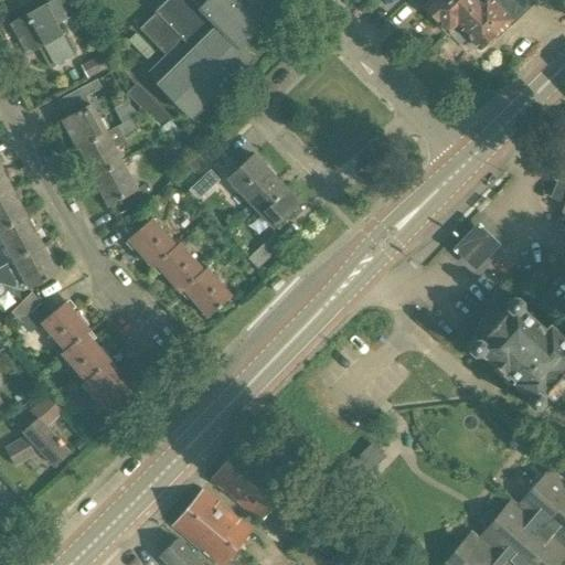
[(52,0),(10,23),(27,55),(40,49),(51,68),(76,54),(64,33),(62,34),(56,24),(67,19),(65,14),(77,7),(73,0),(52,0)]
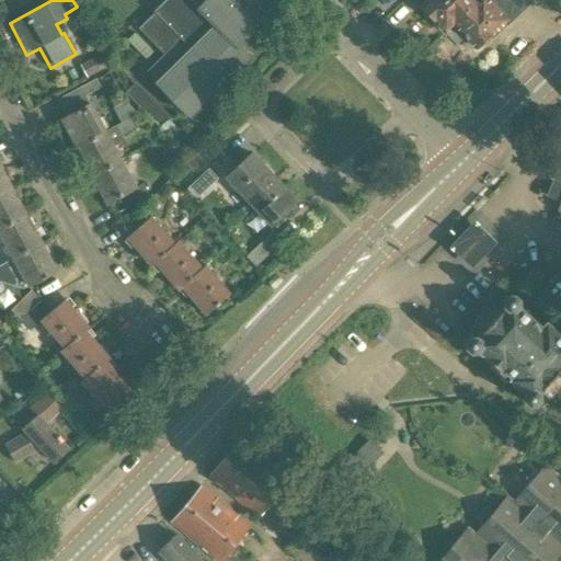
[(235,0),(208,0),(201,8),(192,0),(164,0),(153,12),(155,12),(138,27),(138,29),(150,41),(164,55),(164,56),(149,71),(159,81),(158,82),(191,116),(250,58),(238,46),(260,25),(235,0)]
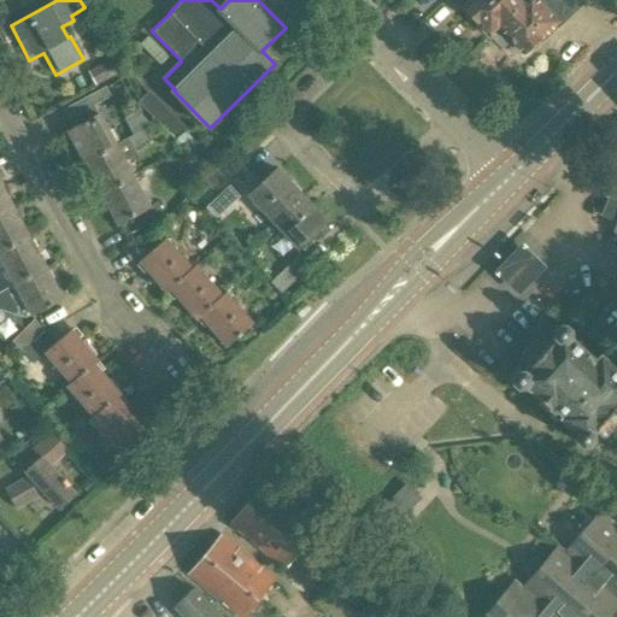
[(487,33),(519,1),(518,0),(471,0),(463,9),(487,33)]
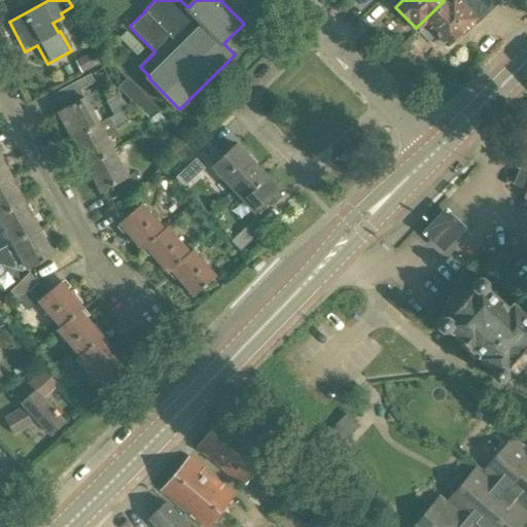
[(448,0),(445,3),(444,1),(416,28),(419,32),(419,31),(429,41),(436,34),(449,47),(496,0),(448,0)]
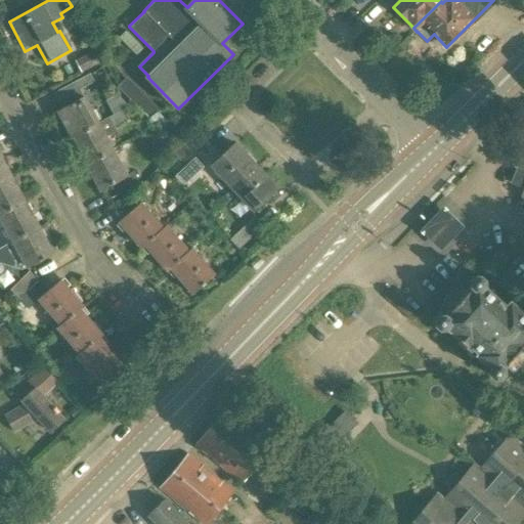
[(75,60),(81,72),(82,73),(103,60),(97,49),(75,60)]
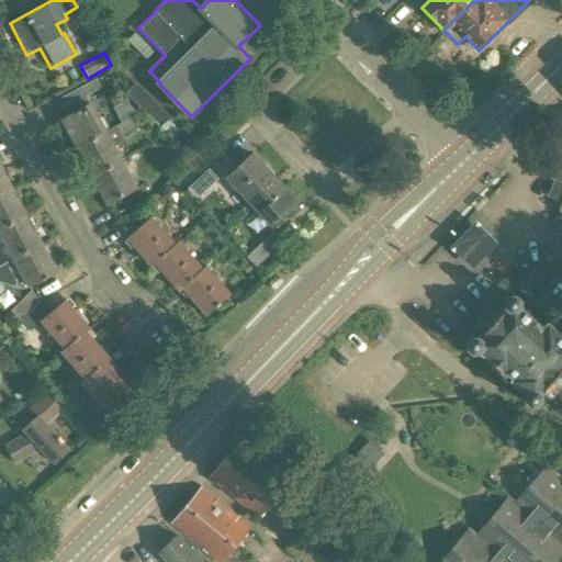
[(67,116),(90,104),(86,97),(101,88),(97,79),(58,100),(64,110),(67,116)]
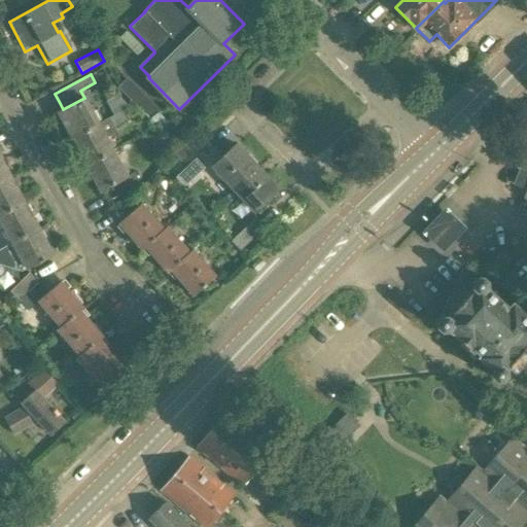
[(153,117),(159,112),(161,110),(127,77),(117,86),(150,121),(153,117)]
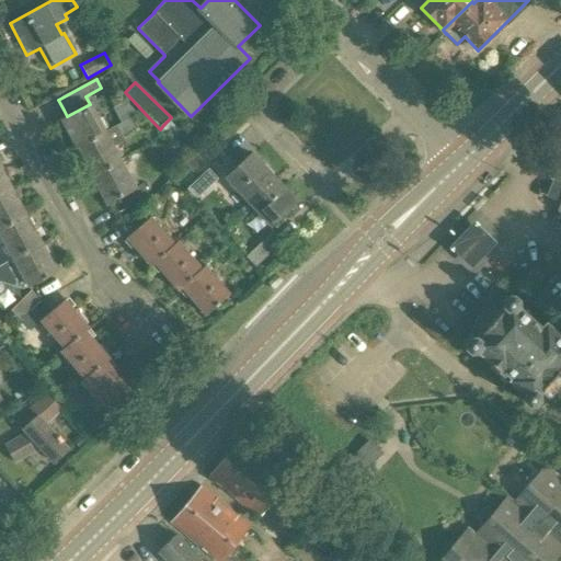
[(90,103),(90,104),(67,116),(61,119),(77,148),(107,130),(90,103)]
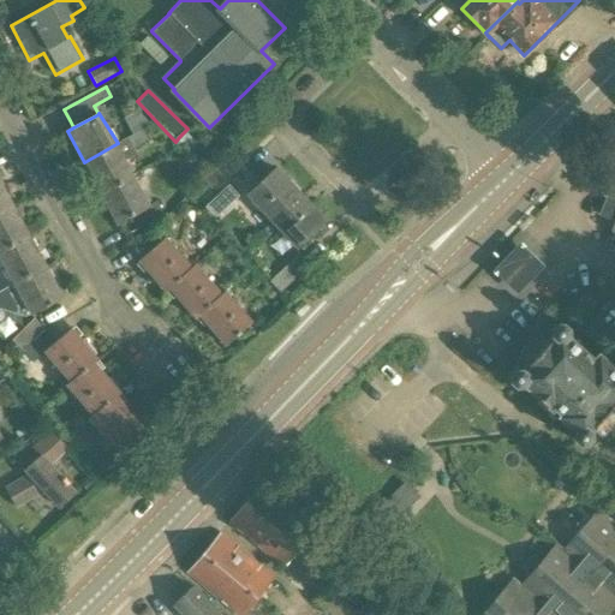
[(118,143),(84,162),(101,192),(132,175),(124,159),(133,153),(132,149),(148,141),(142,130),(118,143)]
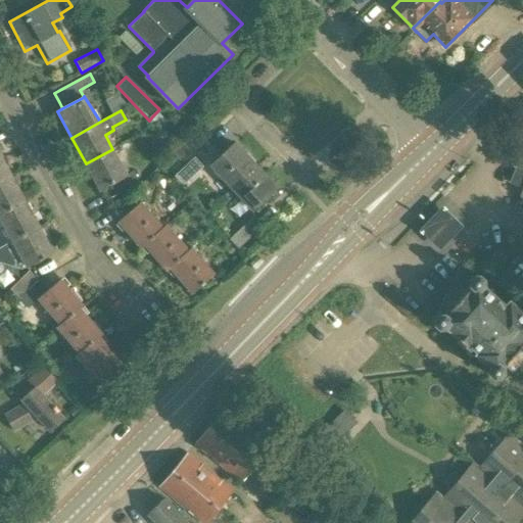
[(172,152),(179,160),(189,151),(181,143),(172,152)]
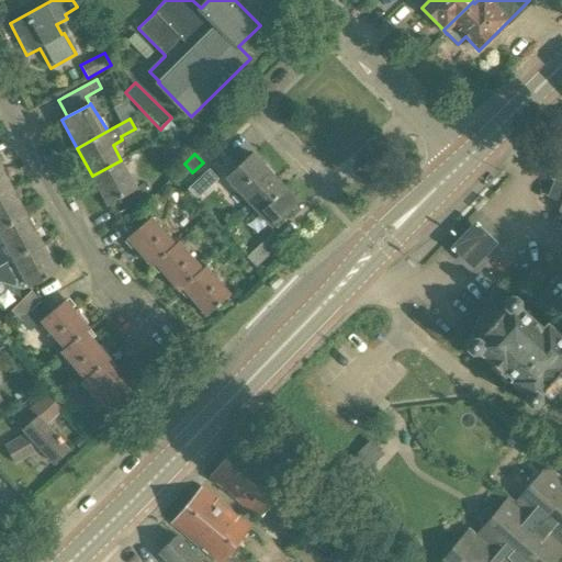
[(249,202),(274,178),(253,154),(227,178),(249,202)]
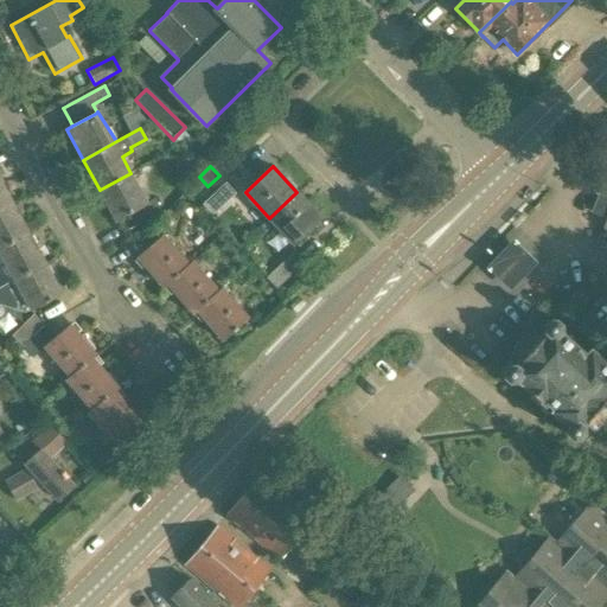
[(131,173),(100,190),(116,221),(128,215),(134,227),(163,212),(155,198),(147,203),(131,173)]
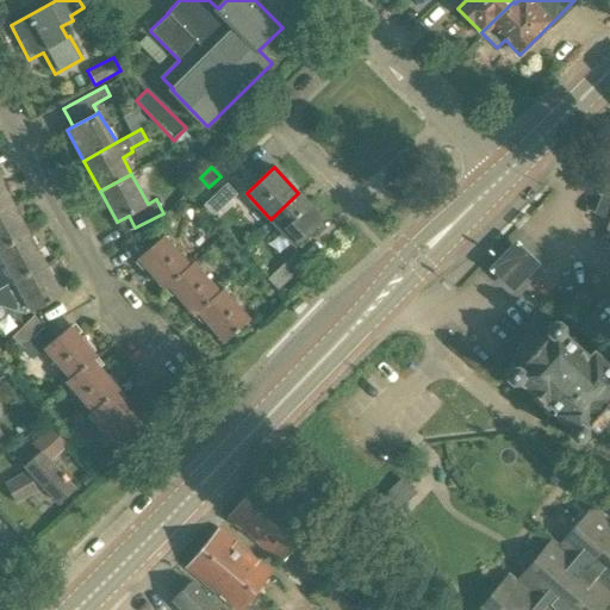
[(0,210),(13,204),(0,179),(0,210)]
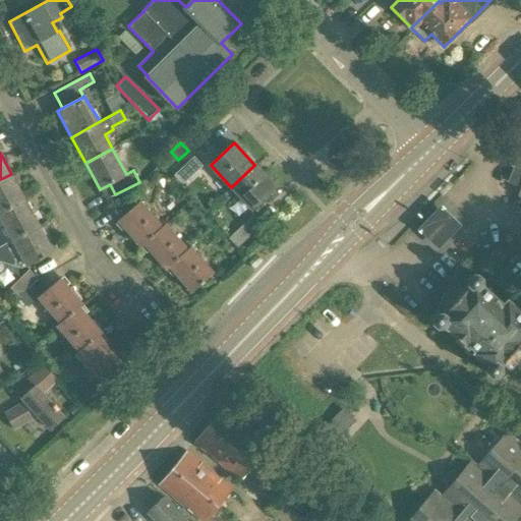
[(520,156),(518,155),(508,182),(520,187),(520,188),(518,195),(520,197),(520,156)]
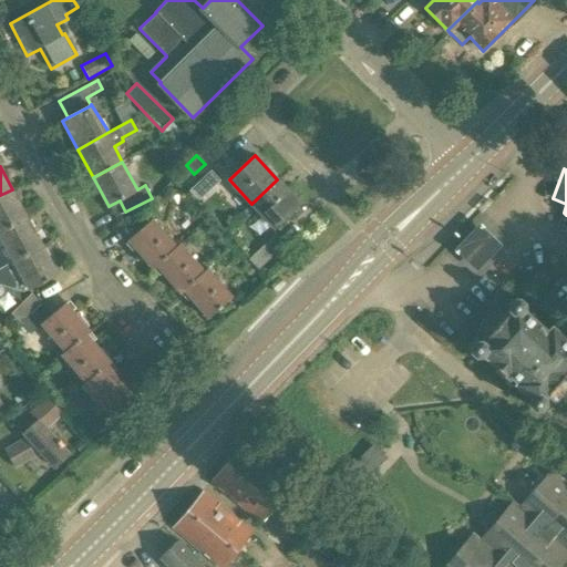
[(220,181),(213,172),(210,169),(188,191),(198,200),(220,181)]
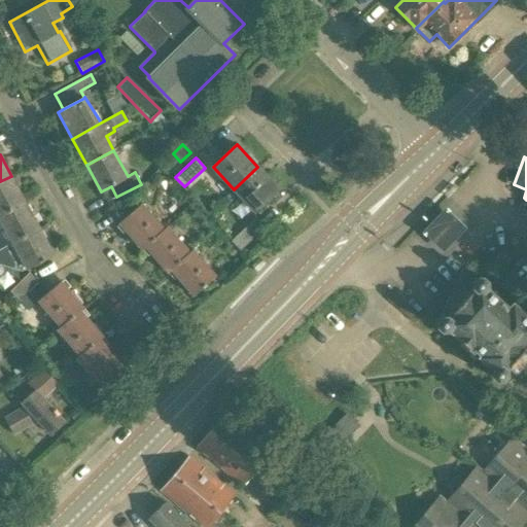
[(257,167),(234,189),(255,211),(269,199),(273,203),(283,194),(257,167)]
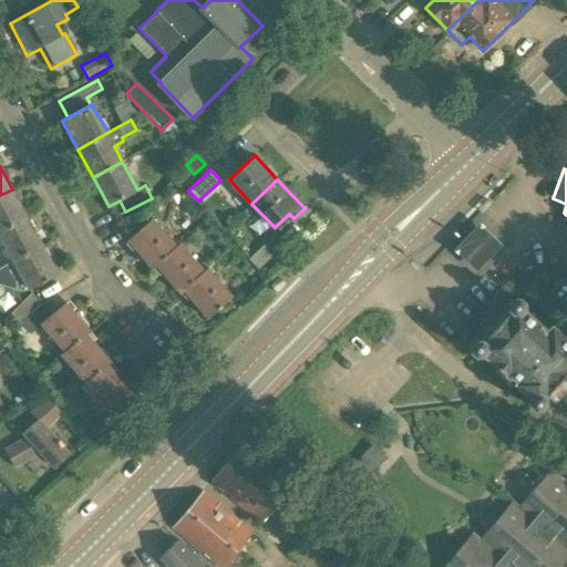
[(12,189),(0,195),(0,232),(27,217),(12,189)]
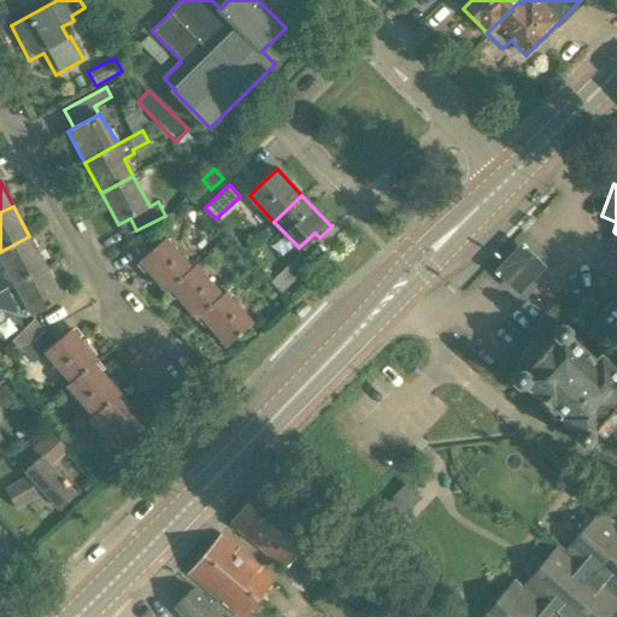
[(0,252),(0,264),(4,263),(15,283),(46,266),(29,236),(0,252)]
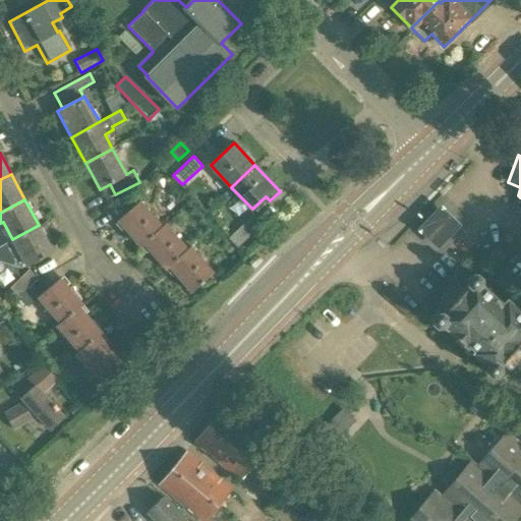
[(140,246),(166,224),(165,224),(162,227),(139,201),(118,220),(140,246)]
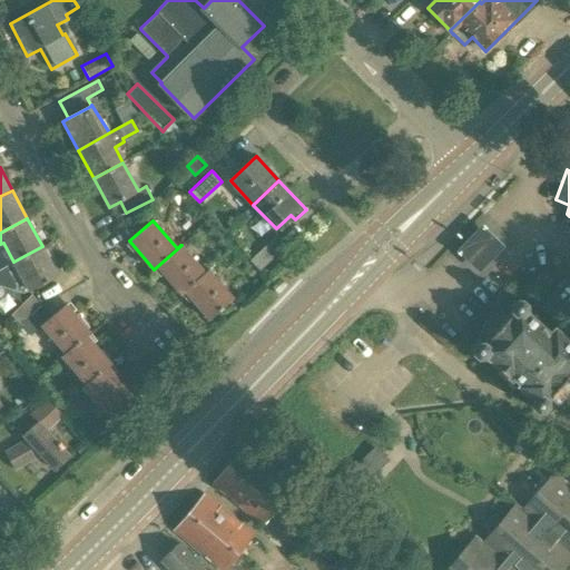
[(286,246),(277,236),(276,236),(251,261),(261,271),(286,246)]
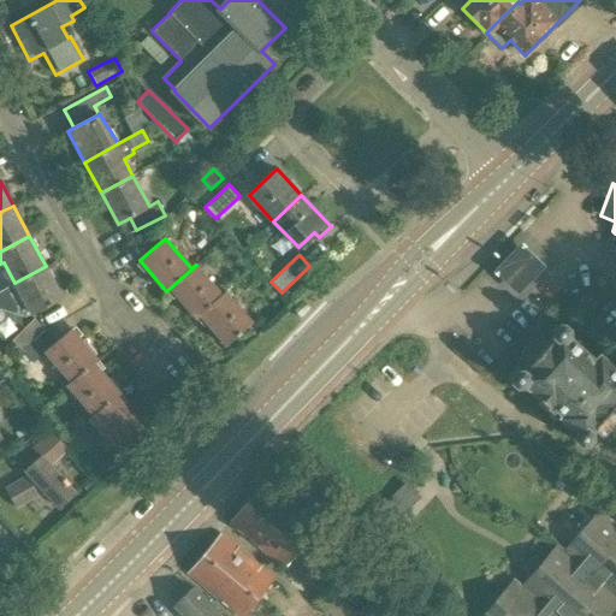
[(221,295),(196,265),(166,291),(167,292),(171,289),(196,318),(226,292),(225,291),(221,295)]
